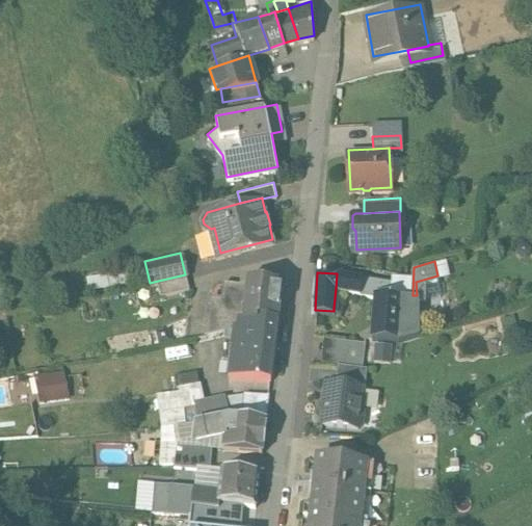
[(378,281),(337,273),(336,288),(361,292),(375,294),(375,292),(377,292),(377,286),(378,281)]
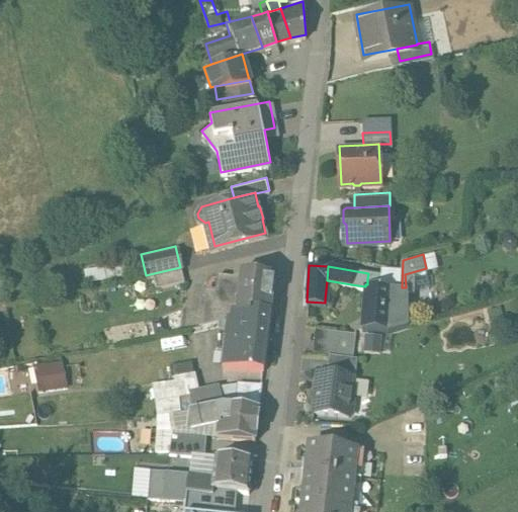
[(180,267),(154,273),(157,286),(184,280),(180,267)]
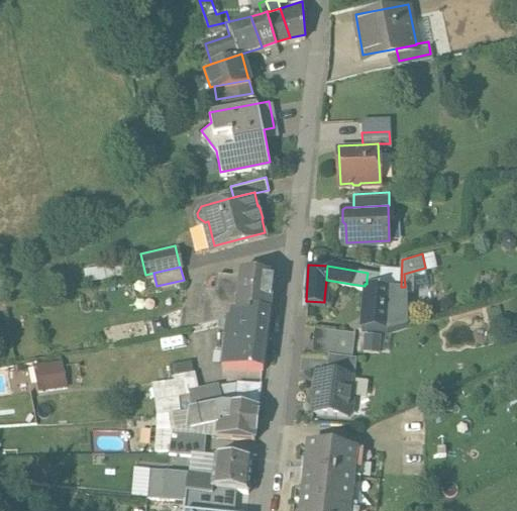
[(274,272),(233,267),(232,274),(218,272),(216,286),(206,285),(202,322),(219,319),(232,315),(233,308),(248,310),(249,306),(269,308),(274,272)]
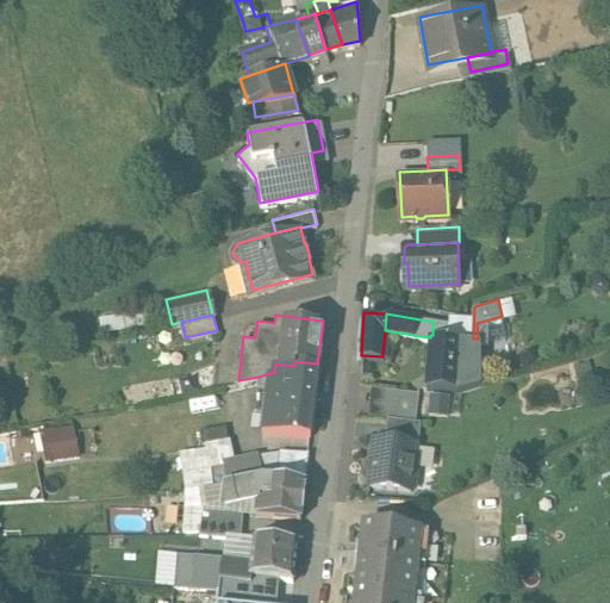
[(502,316),(477,323),(478,339),(506,331),(502,316)]
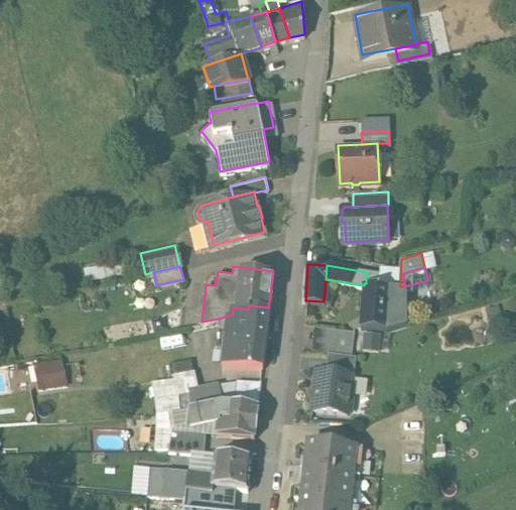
[(390,275),(372,273),(371,278),(366,277),(366,283),(389,285),(390,275)]
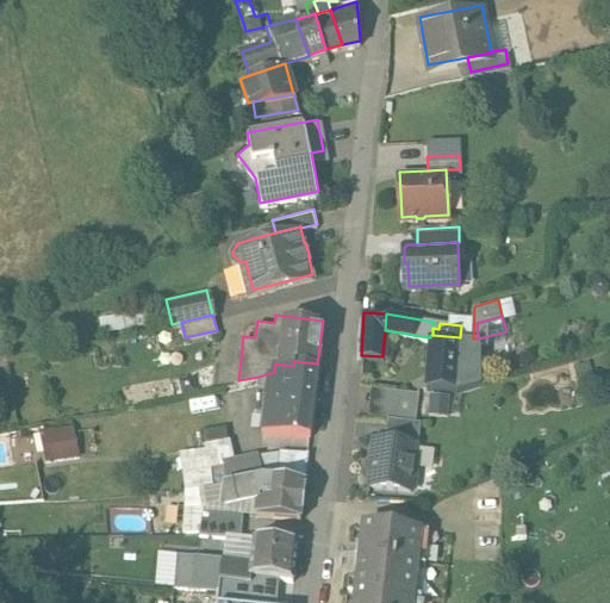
[(414,335),(385,330),(383,353),(412,355),(414,335)]
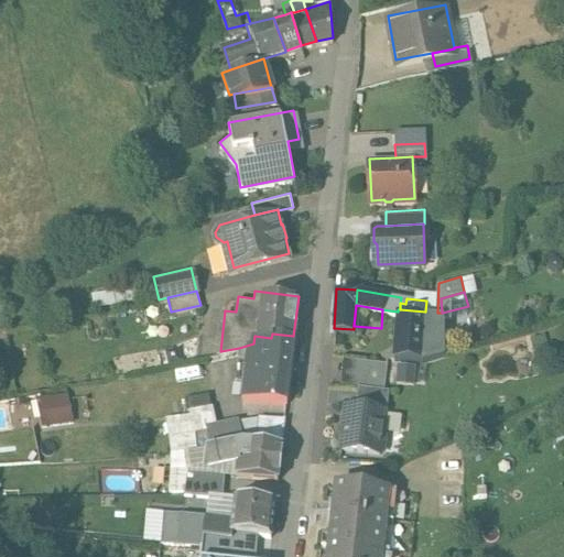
[(400,309),(398,309),(398,312),(394,356),(422,358),(443,351),(442,313),(437,313),(425,312),(400,309)]
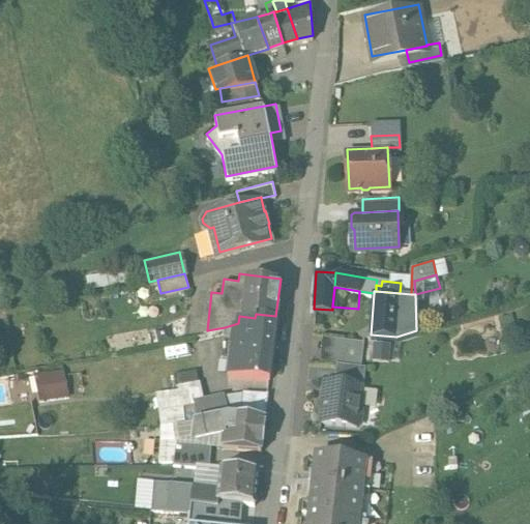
[(255,318),(239,316),(238,323),(237,335),(233,333),(228,373),(269,377),(275,316),(256,314),(255,318)]
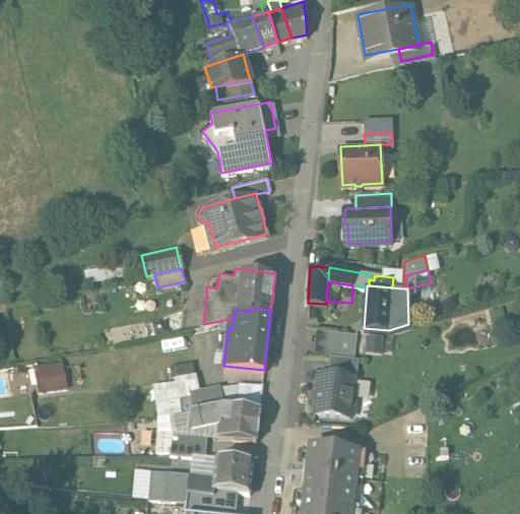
[(346,324),(306,320),(303,350),(330,354),(341,355),(346,324)]
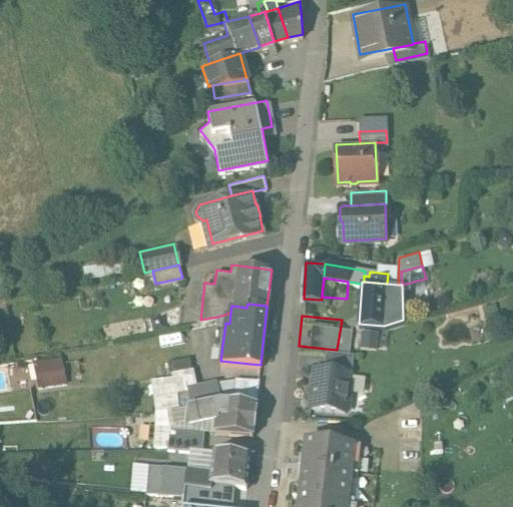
[(337,350),(326,349),(323,369),(349,372),(351,372),(353,352),(337,350)]
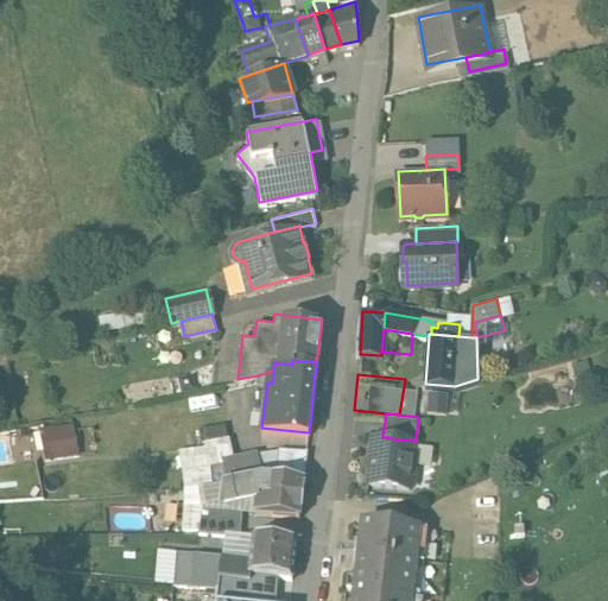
[(225,421),(198,425),(201,440),(227,435),(225,421)]
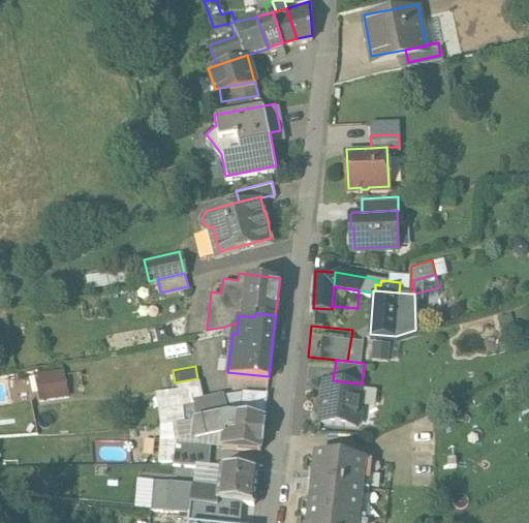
[(43,401),(75,395),(70,370),(39,375),(43,401)]
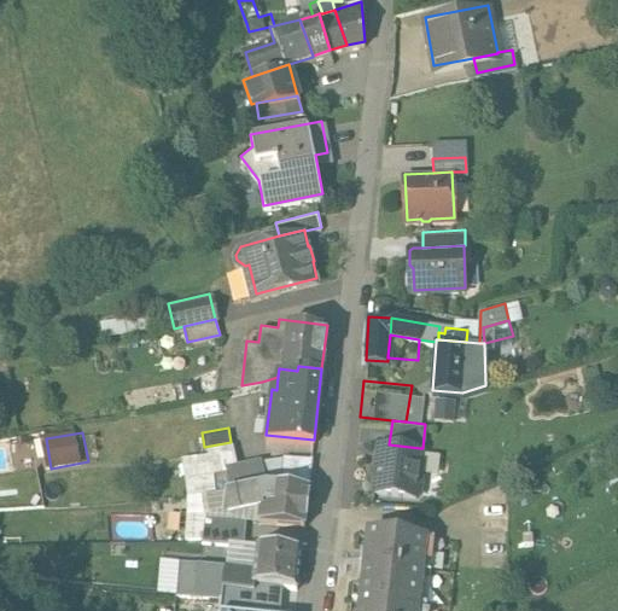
[(389,444),(378,443),(373,489),(415,494),(415,490),(420,487),(421,476),(418,471),(420,448),(389,444)]
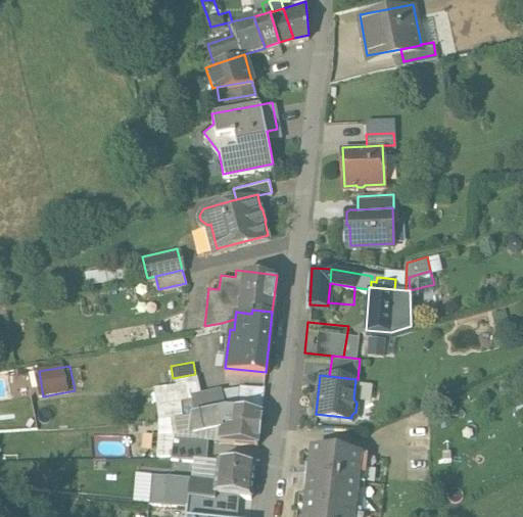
[(224,408),(211,411),(210,425),(223,422),(224,408)]
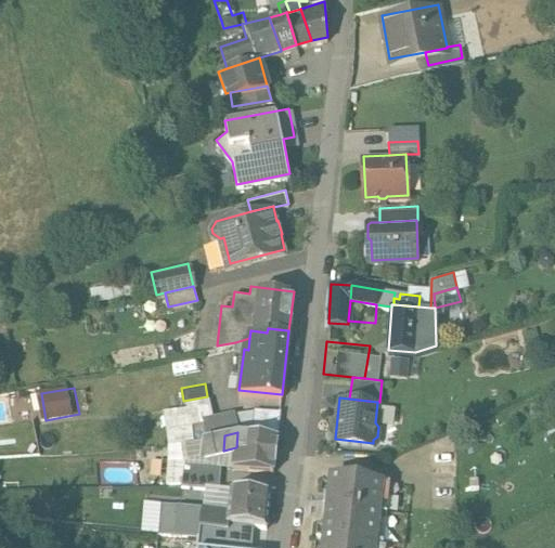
[(276,435),(237,432),(236,447),(235,467),(272,470),(276,435)]
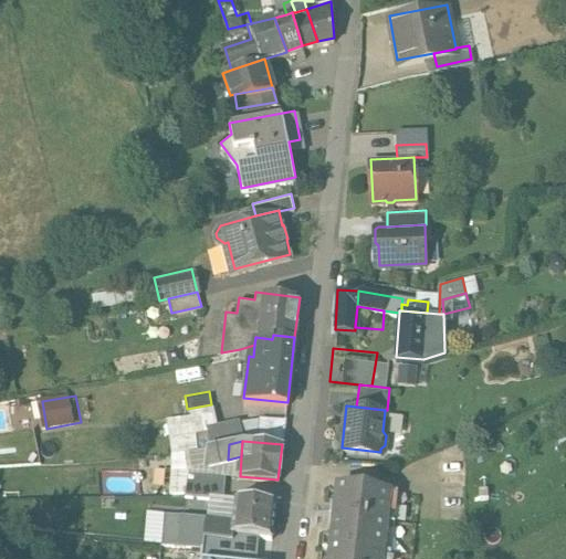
[(229,444),(210,447),(210,459),(209,463),(228,460),(229,444)]
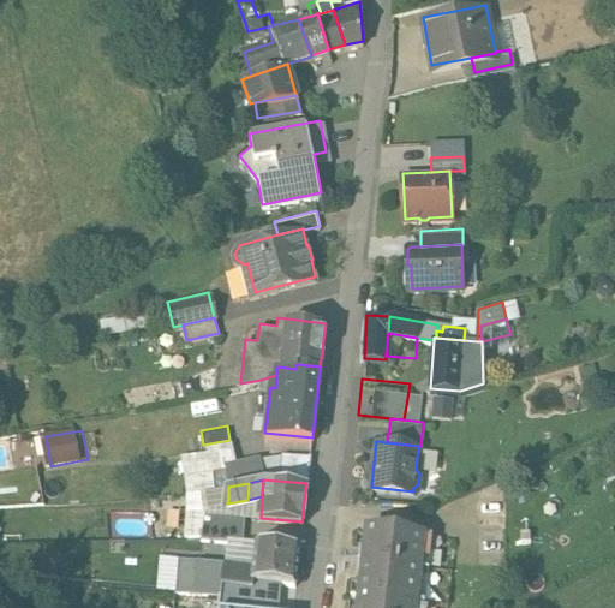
[(413,607),(423,530),(369,524),(358,607),(413,607)]
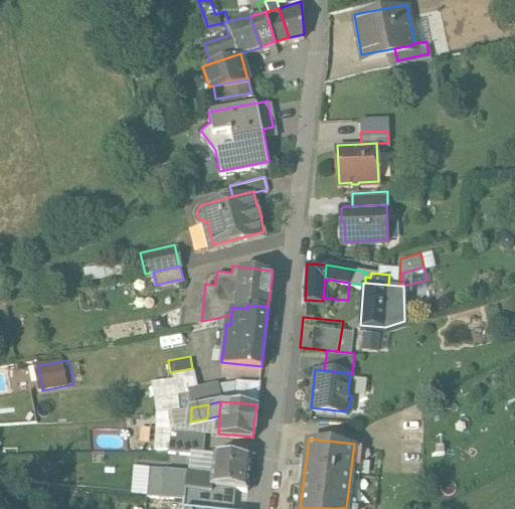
[(250,457),(216,452),(213,473),(212,484),(246,488),(250,457)]
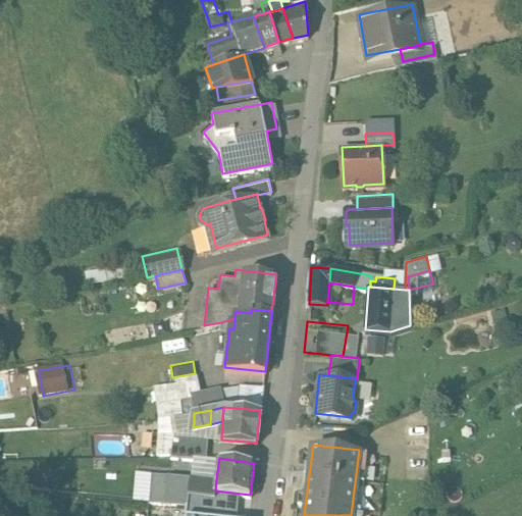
[(204,478),(190,476),(188,495),(202,496),(204,478)]
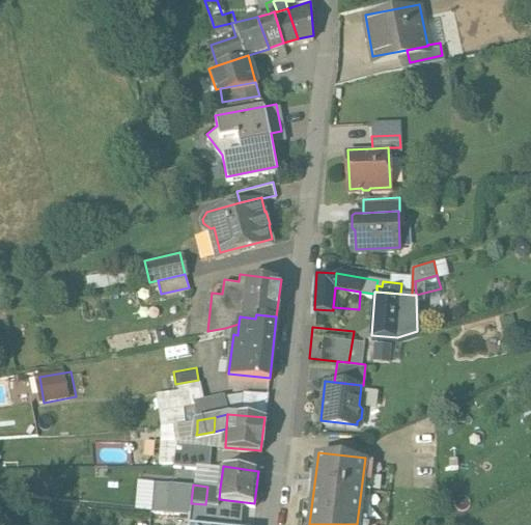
[(220,488),(207,487),(205,504),(218,505),(219,499),(220,488)]
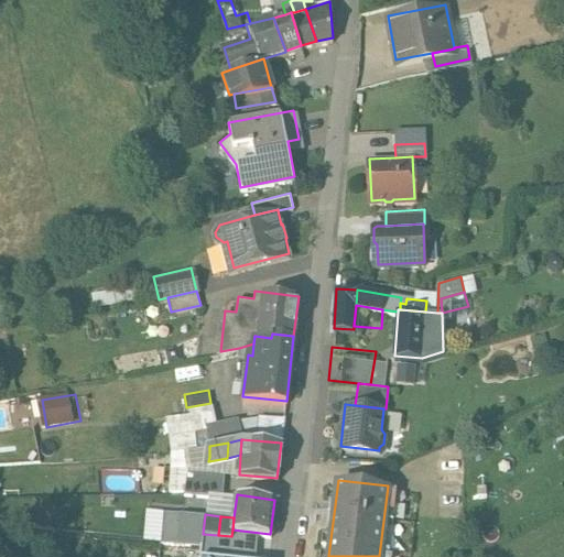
[(218,535),(203,534),(199,556),(202,556),(229,556),(231,537),(231,536),(218,535)]
